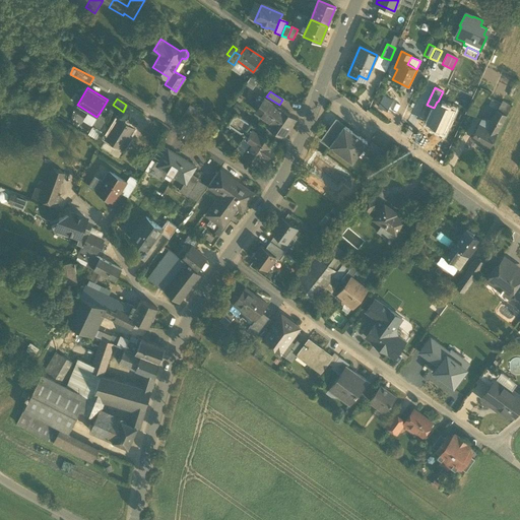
[(295,120),(264,99),(261,103),(256,112),(271,123),(268,127),(279,134),(283,137),(295,120)]
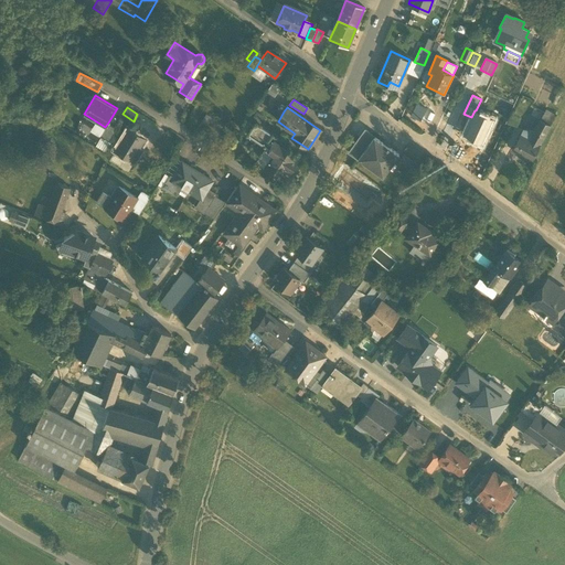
[(476,110),(475,110),(471,117),(464,135),(482,144),(493,119),(476,110)]
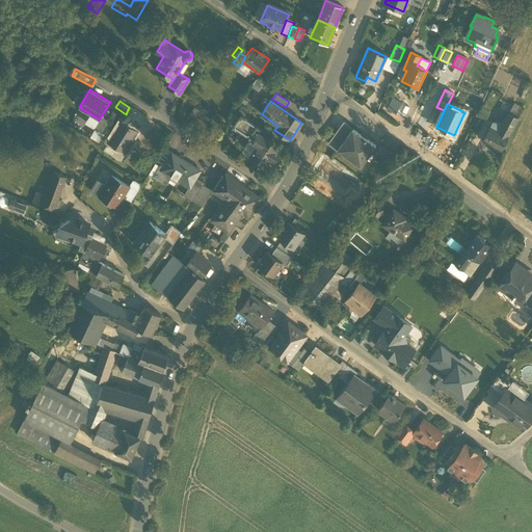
[(206,114),(195,107),(186,122),(196,128),(206,114)]
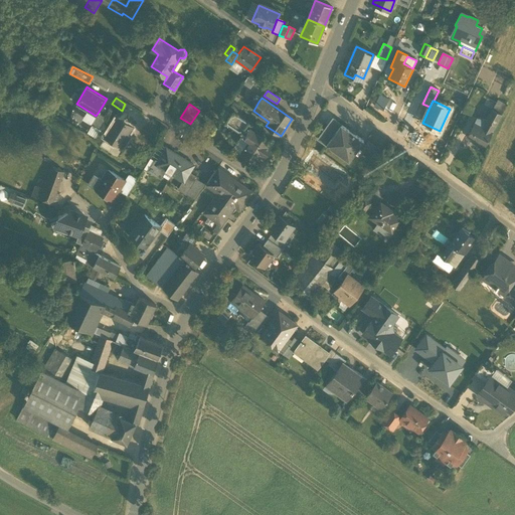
[(501,114),(492,109),(484,123),(483,127),(491,132),(501,114)]
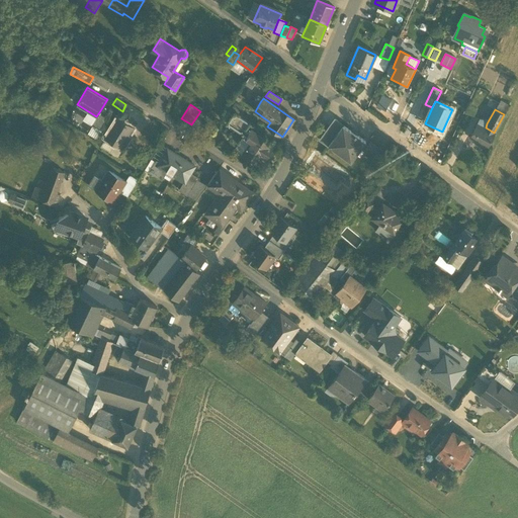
[(106,117),(99,112),(96,116),(91,123),(101,130),(106,117)]
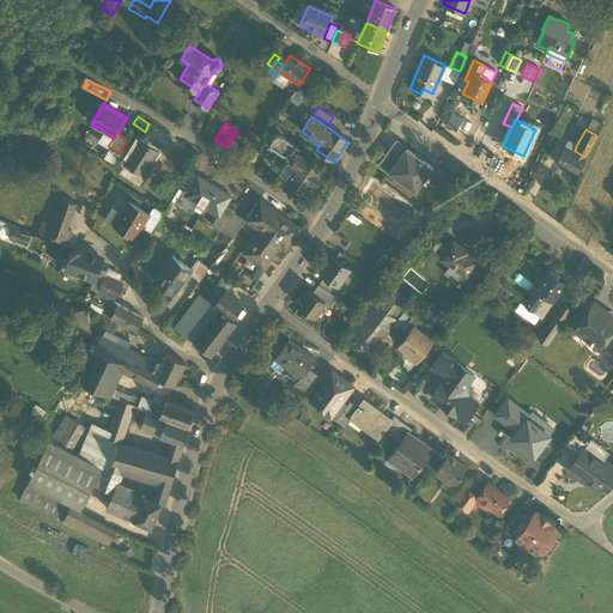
[(296,146),(278,133),(269,145),(287,158),(296,146)]
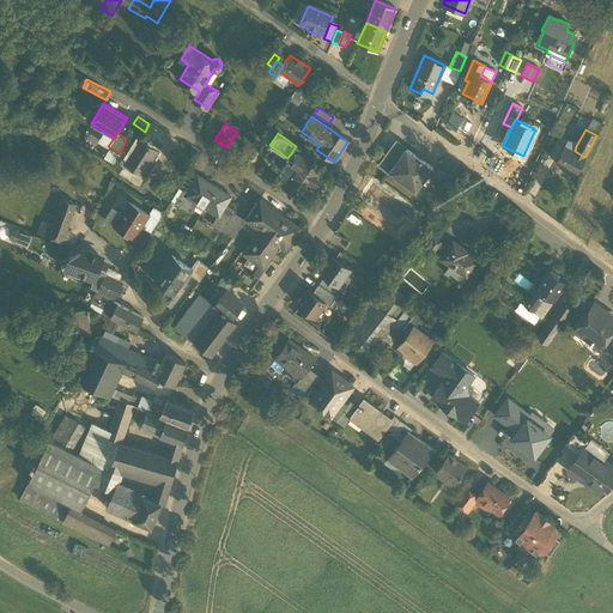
[(140,139),(120,170),(131,177),(135,169),(145,175),(151,165),(147,164),(157,149),(140,139)]
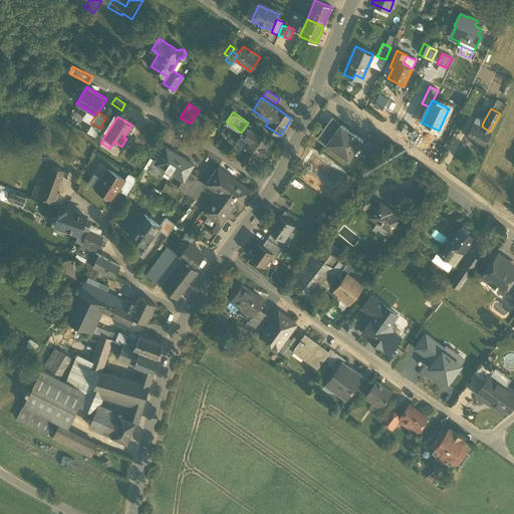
[(211,116),(202,131),(208,136),(217,121),(211,116)]
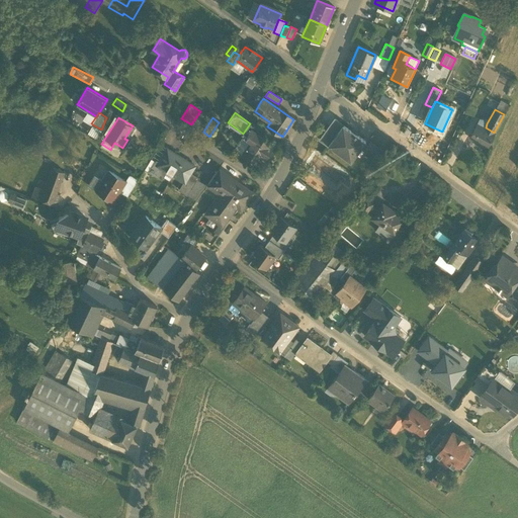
[(336,151),(350,131),(335,119),(320,140),(336,151)]
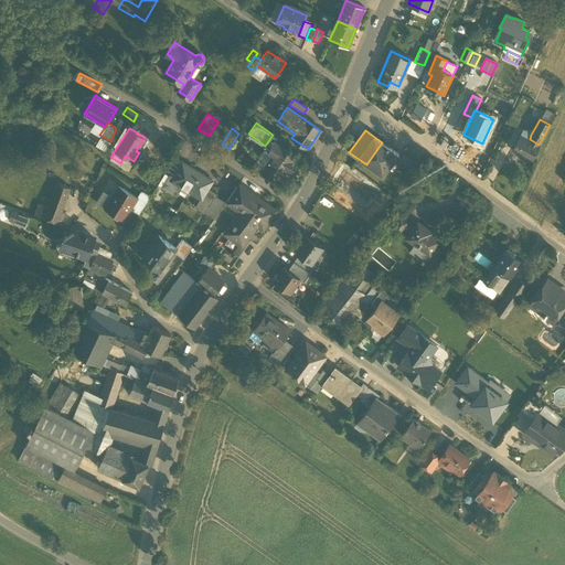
[(530,139),(521,134),(512,150),(522,156),(521,157),(530,162),(540,145),(539,145),(530,139)]
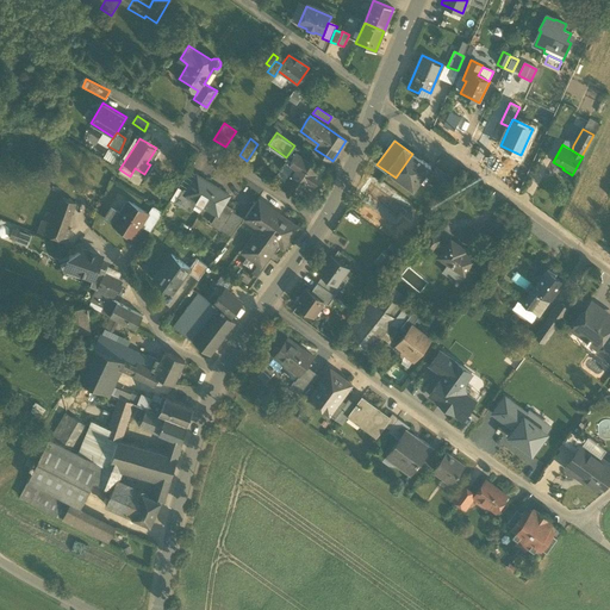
[(315,149),(311,155),(324,163),(328,157),(315,149)]
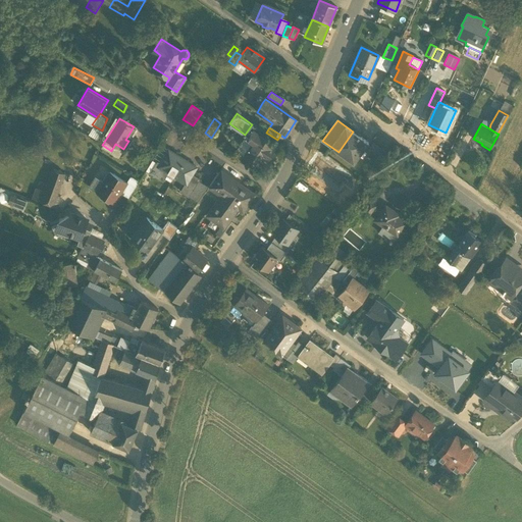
[(273,145),(254,132),(248,141),(253,144),(246,156),(260,165),(265,157),(267,159),(273,151),(271,149),(273,145)]
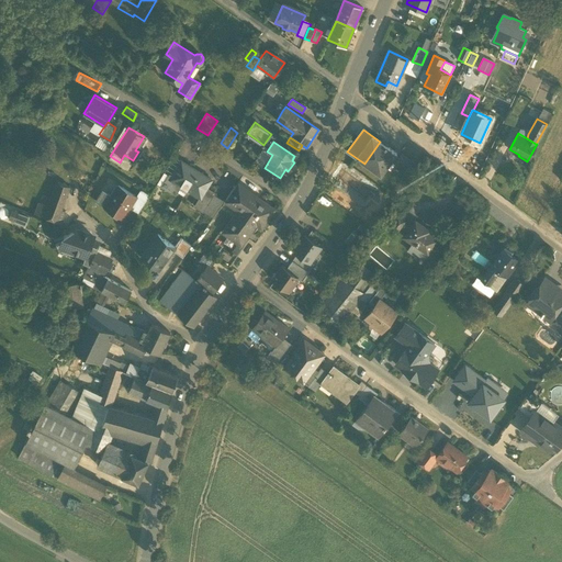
[(381,176),(396,154),(380,142),(364,164),(381,176)]
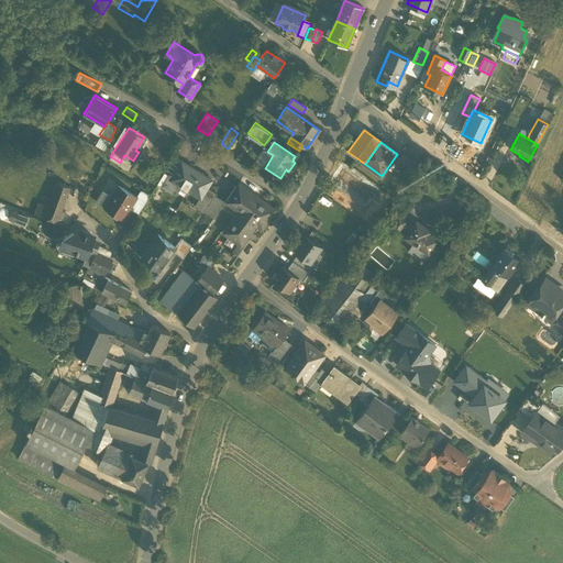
[(267,152),(265,150),(256,163),(265,168),(273,155),(267,152)]
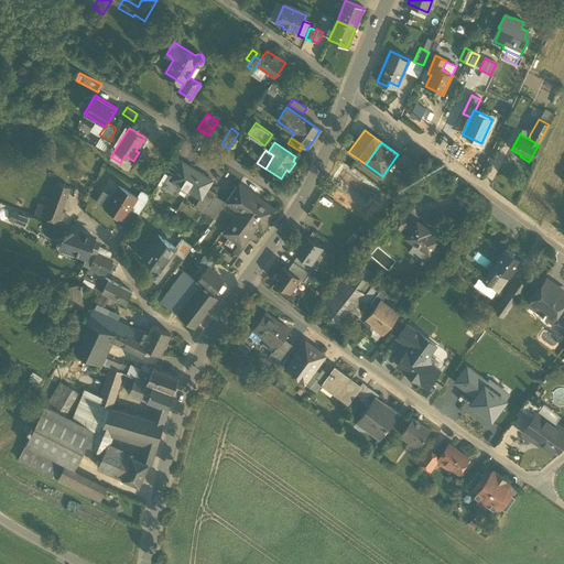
[(418,165),(403,154),(396,164),(411,175),(418,165)]
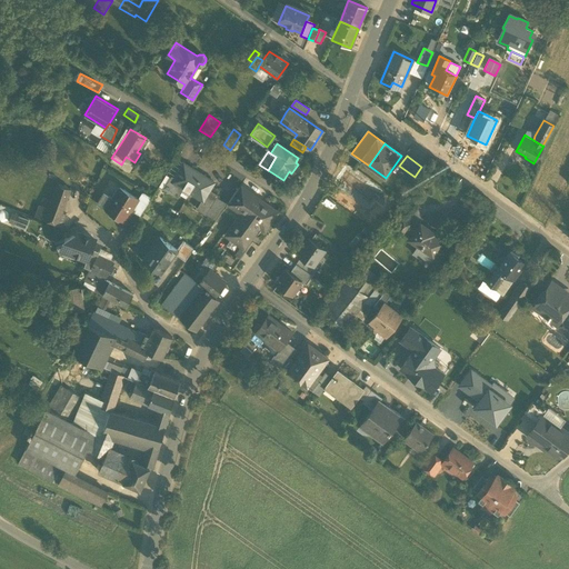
[(178,196),(183,188),(202,200),(209,190),(210,189),(211,189),(215,183),(213,182),(215,181),(185,163),(175,179),(171,178),(166,188),(178,196)]
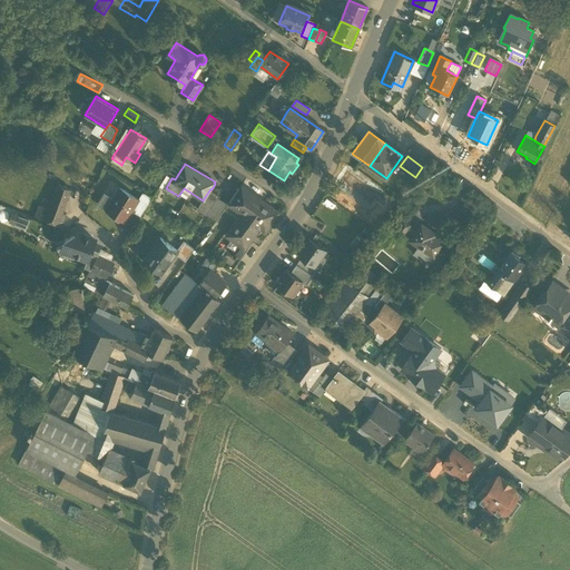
[(364,187),(347,175),(342,183),(349,187),(341,197),(350,204),(360,210),(366,202),(370,204),(375,196),(364,187)]
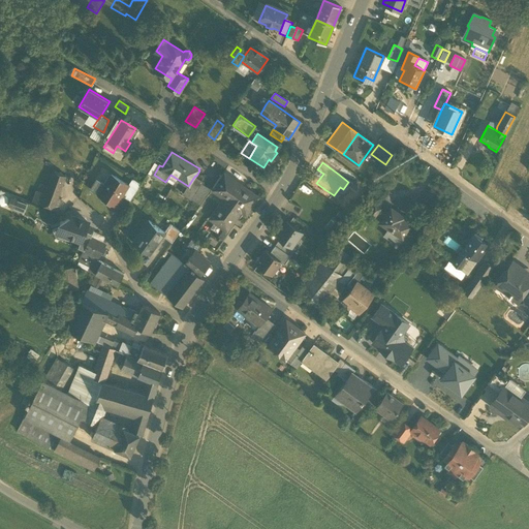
[(356,179),(342,167),(338,174),(348,182),(352,185),(356,179)]
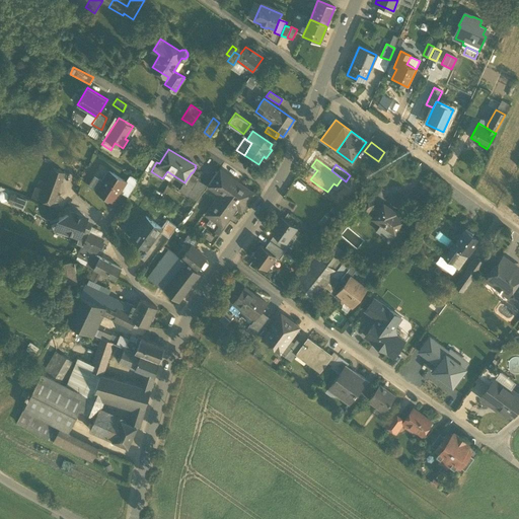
[(53,168),(47,184),(46,183),(43,191),(40,201),(51,205),(55,194),(57,188),(59,189),(65,172),(53,168)]
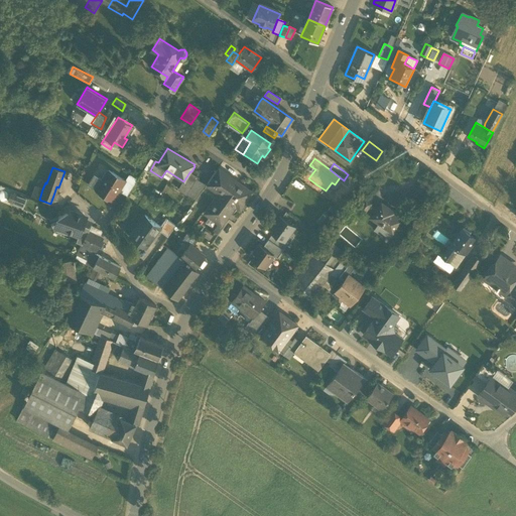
[(109,169),(103,177),(104,178),(103,180),(95,174),(89,183),(98,189),(97,189),(113,200),(117,194),(119,195),(122,191),(119,189),(125,179),(109,169)]
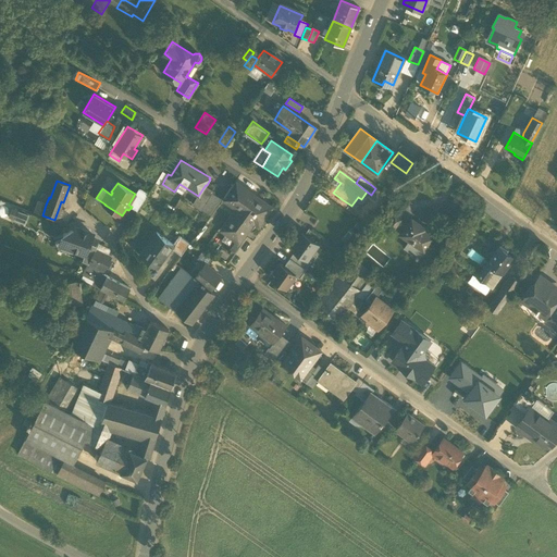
[(249,210),(257,217),(262,220),(271,208),(256,196),(254,199),(233,184),(224,197),(239,208),(246,213),(249,210)]
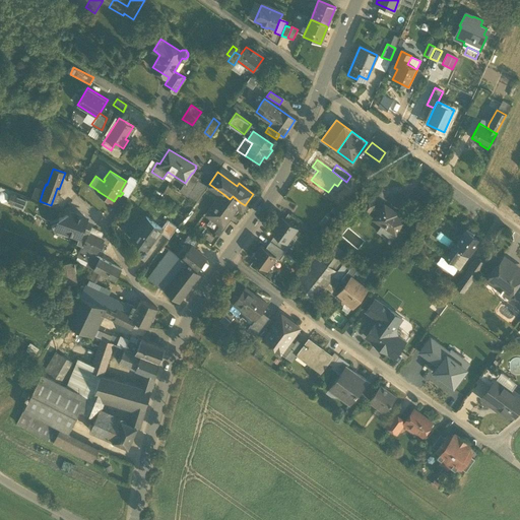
[(191,174),(185,183),(181,190),(188,194),(197,180),(198,178),(191,174)]
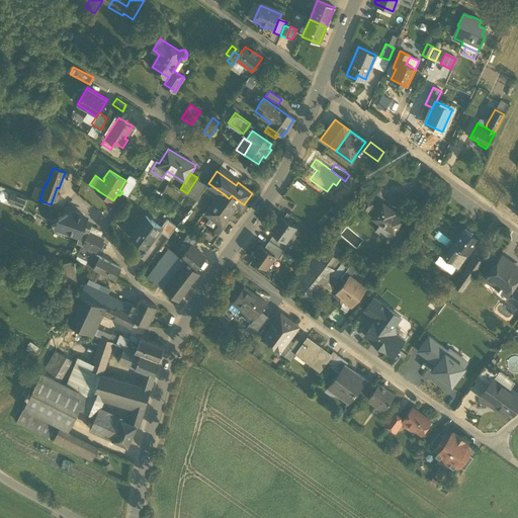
[(305,184),(314,191),(318,185),(310,179),(309,178),(305,184)]
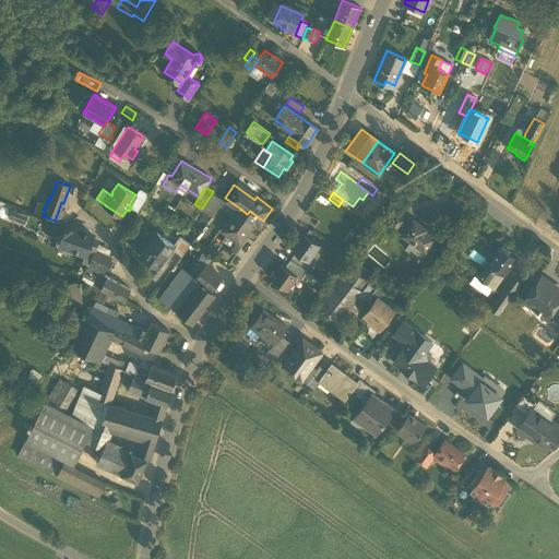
[(212,193),(202,209),(212,215),(223,200),(212,193)]
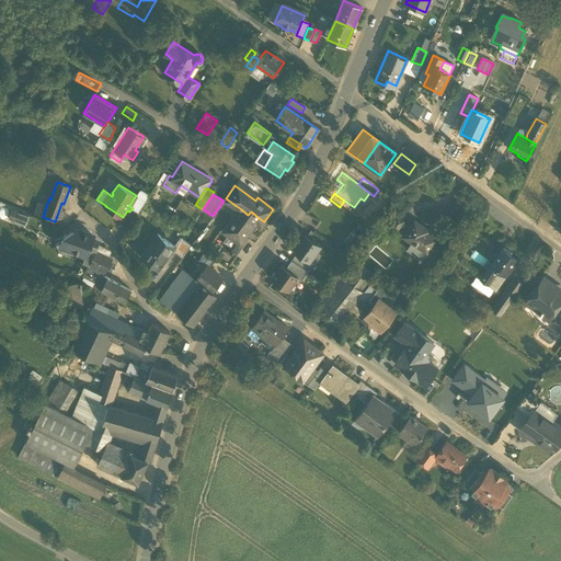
[(145,202),(136,195),(129,206),(133,208),(138,212),(145,202)]
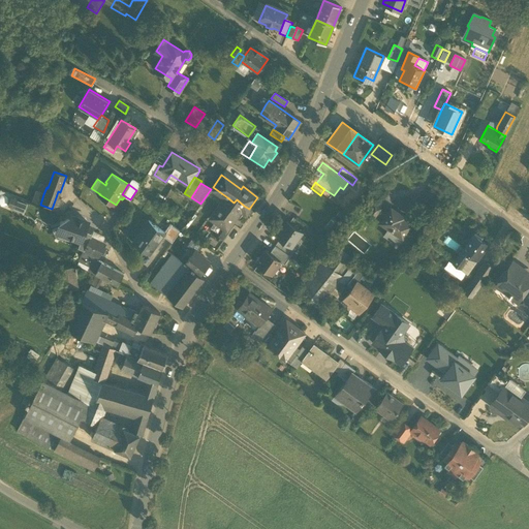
[(18,186),(14,194),(20,197),(24,189),(18,186)]
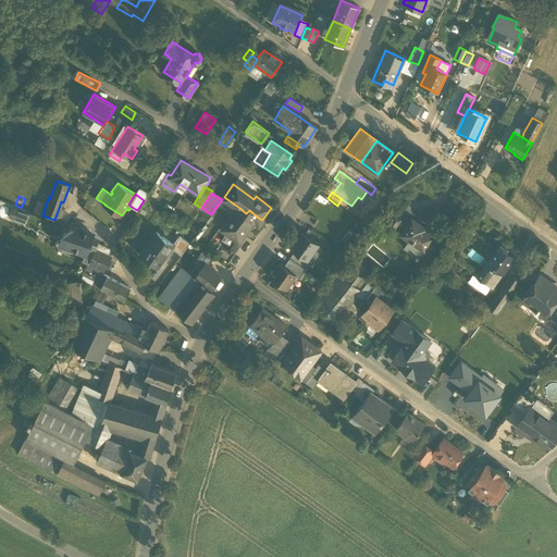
[(46,205),(39,202),(35,213),(41,215),(42,215),(46,205)]
